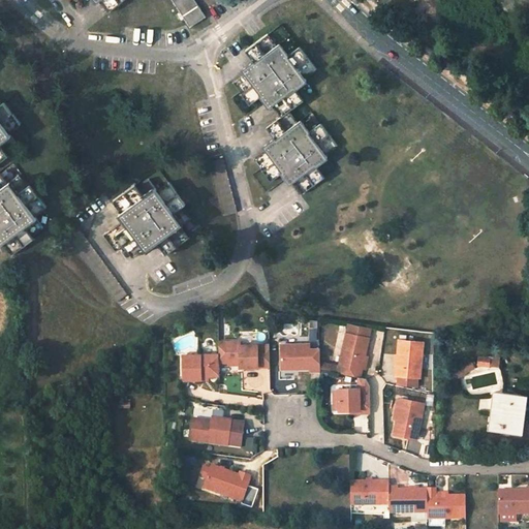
[(74,0),(76,1),(78,0),(94,0),(97,3),(98,2),(107,12),(123,0),(74,0)]
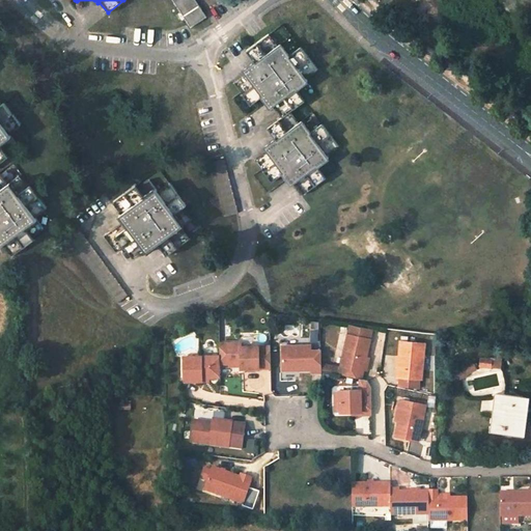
[(172,0),(190,27),(206,17),(199,5),(196,7),(190,0),(172,0)]
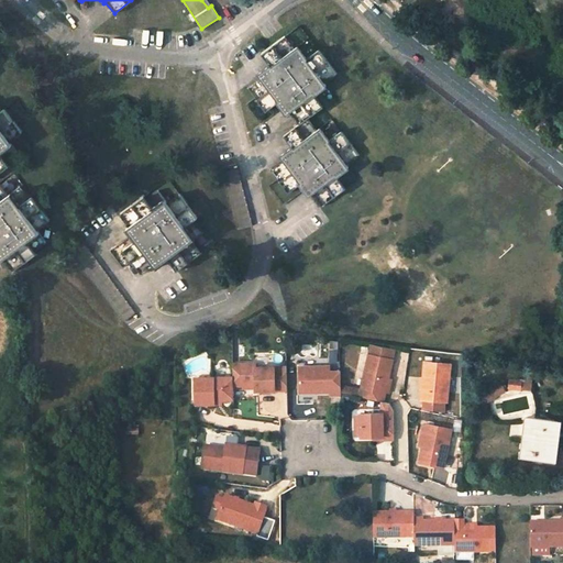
[(286,37),(261,55),(271,67),(257,76),(260,78),(253,84),(247,88),(265,111),(277,102),(287,116),(289,113),(298,125),(284,136),(293,148),(280,158),(282,159),(275,165),(269,168),(287,194),(300,184),(309,196),(311,195),(320,207),(344,189),(335,176),(348,167),(344,163),(356,154),(341,132),(328,142),(319,129),(317,131),(307,119),(322,108),(312,96),(324,86),(321,81),(334,72),(318,51),(306,59),(297,47),(294,48),(286,37)]
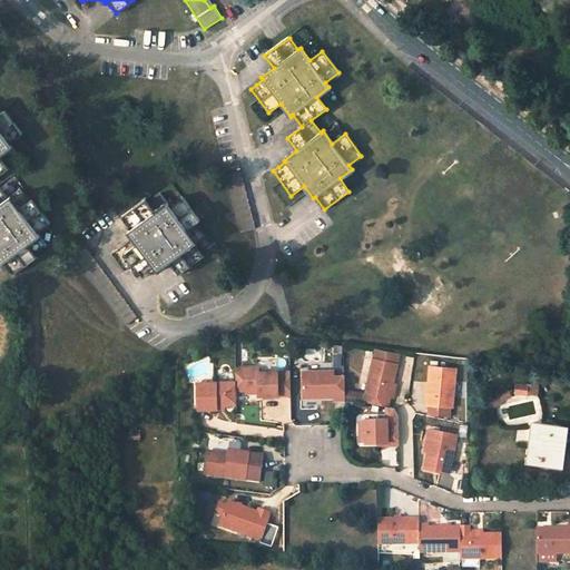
[(0,174),(8,168),(5,163),(17,154),(8,141),(20,133),(5,110),(2,112),(0,109),(0,174)]
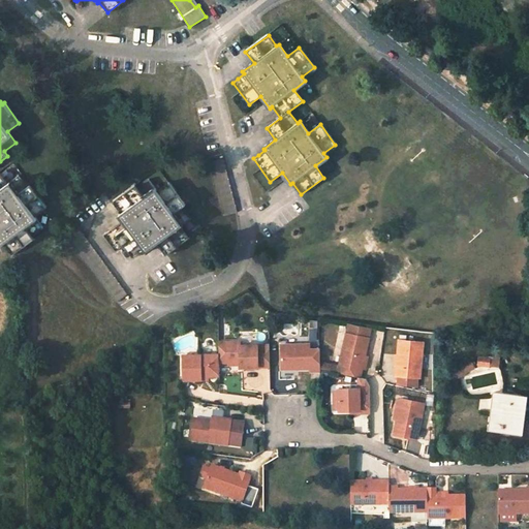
[(223,158),(209,162),(223,216),(238,212),(223,158)]
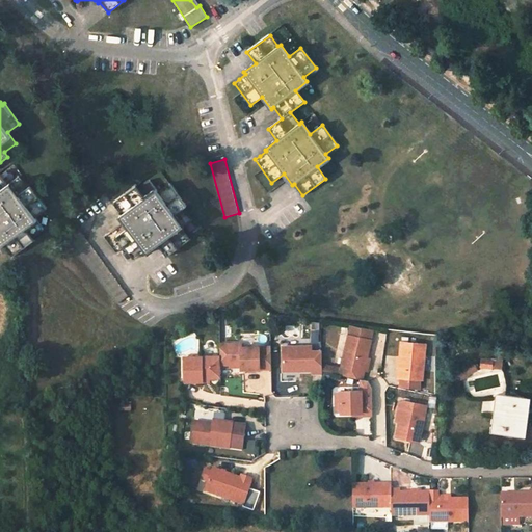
[(0,174),(0,246),(2,245),(10,257),(33,240),(30,236),(42,227),(32,215),(45,206),(30,186),(28,188),(20,177),(8,185),(0,174)]
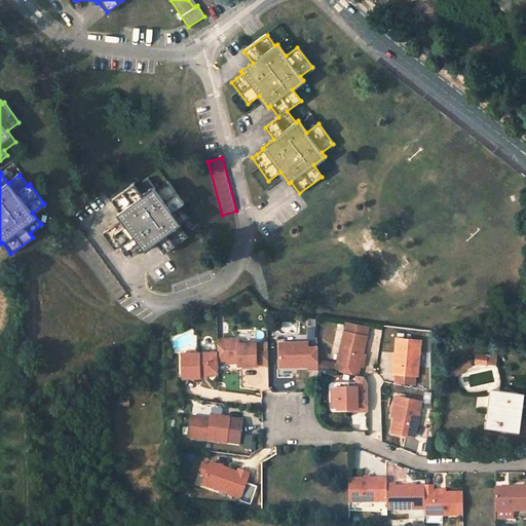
[(183,203),(166,181),(155,189),(148,180),(137,188),(134,184),(112,201),(120,213),(117,215),(126,225),(114,234),(132,257),(143,248),(145,250),(150,246),(156,241),(164,253),(187,236),(179,224),(190,216),(181,204),(183,203)]
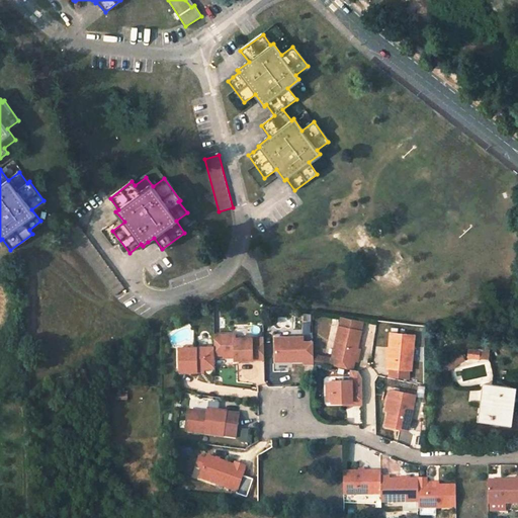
[(360,331),(362,322),(351,320),(350,321),(339,318),(338,326),(360,331)]
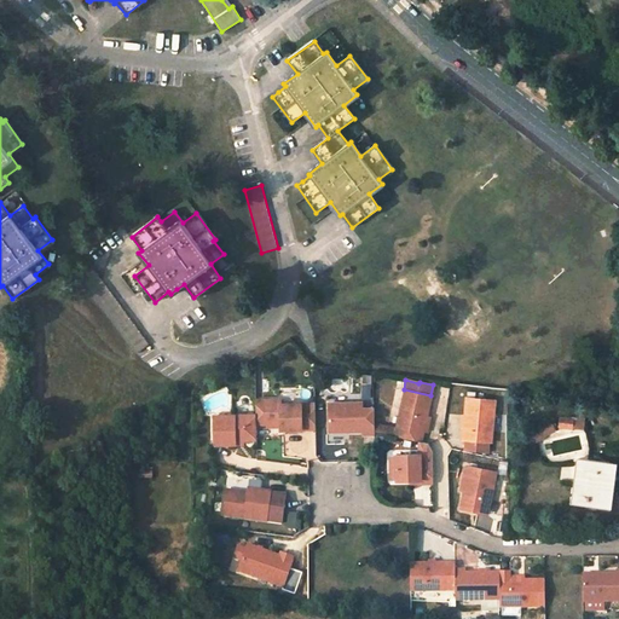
[(393,435),(420,441),(431,395),(404,389),(393,435)]
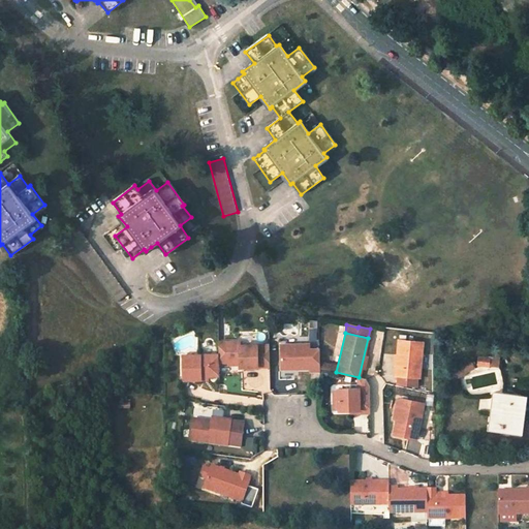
[(423,342),(399,340),(395,376),(418,378),(423,342)]
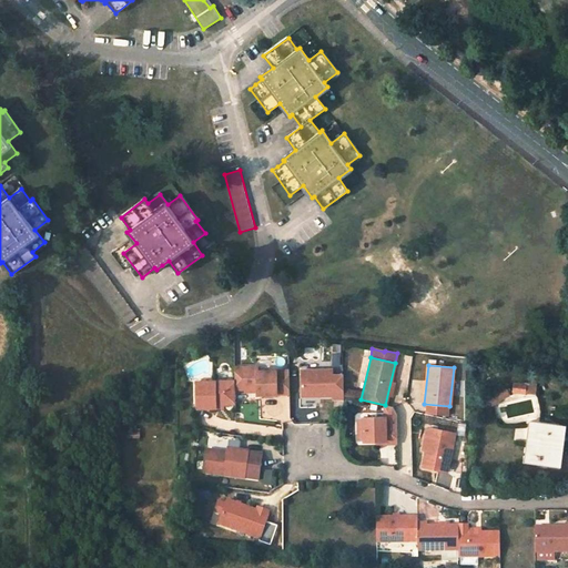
[(288,394),(287,371),(257,372),(257,367),(234,368),(235,382),(235,389),(257,389),(257,395),(288,394)]
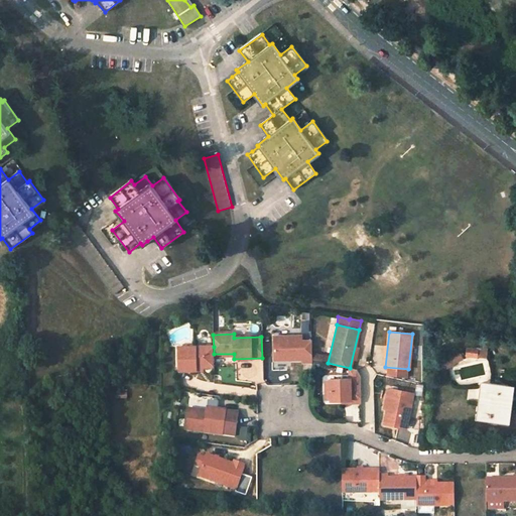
[(310,363),(310,341),(300,341),(300,336),(272,337),(273,362),(301,361),(301,363),(310,363)]
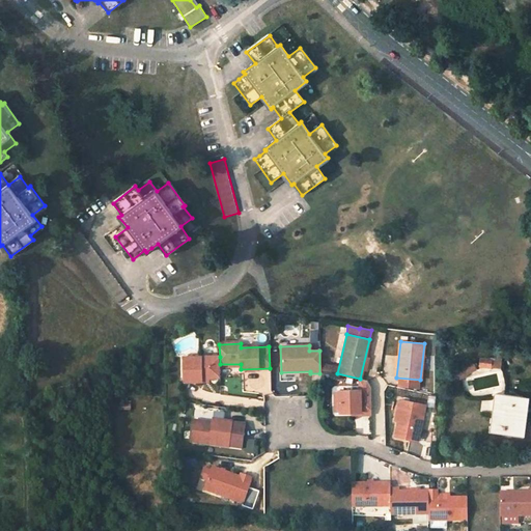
[(220,364),(220,357),(183,358),(184,382),(201,382),(201,378),(220,378),(220,364)]
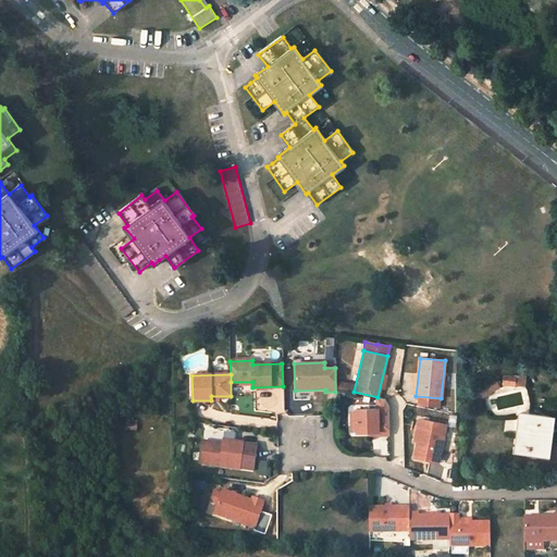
[(503,375),(502,384),(514,386),(515,376),(503,375)]
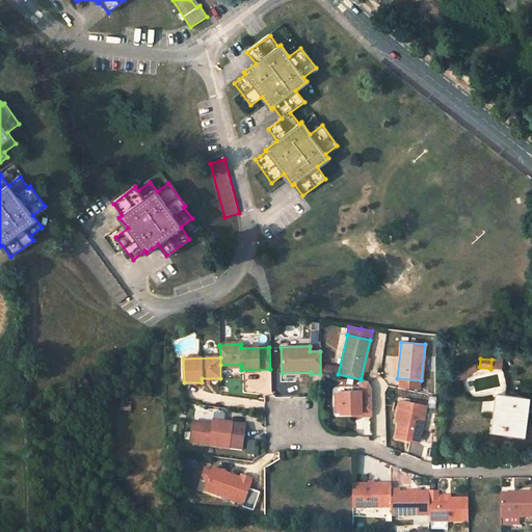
[(464,375),(475,368),(471,362),(456,371),(460,378),(464,376),(464,375)]
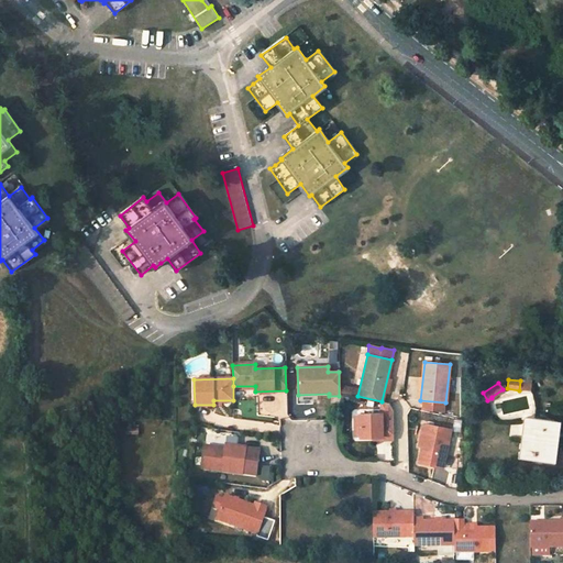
[(381,439),(393,439),(392,421),(381,421),(381,412),(359,414),(359,416),(360,434),(360,438),(381,437),(381,439)]
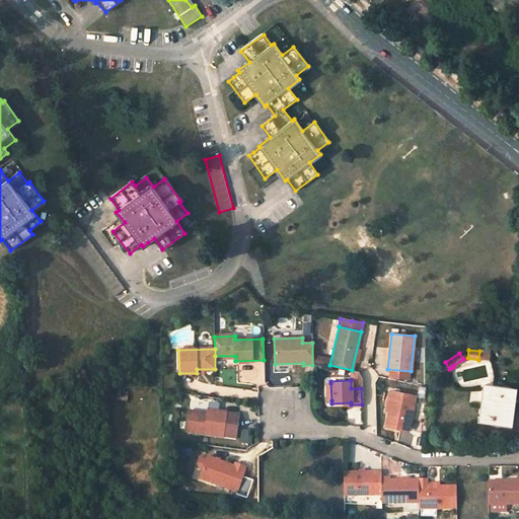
[(484,384),(478,422),(507,425),(512,388),(484,384)]
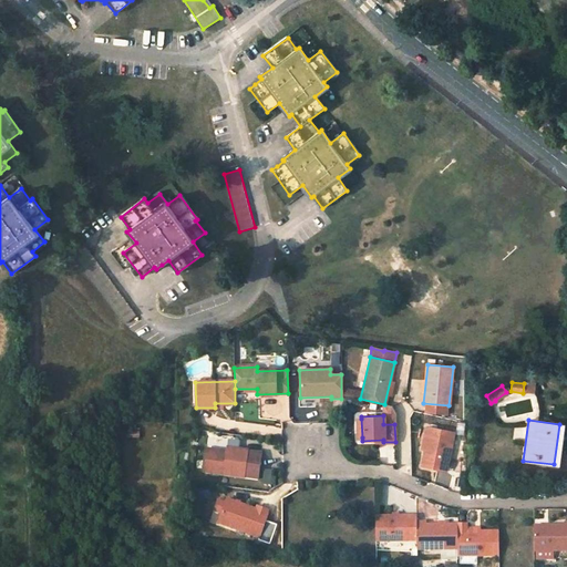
[(444,473),(453,433),(429,428),(429,429),(425,428),(423,436),(426,437),(423,450),(420,465),(435,470),(435,471),(444,473)]
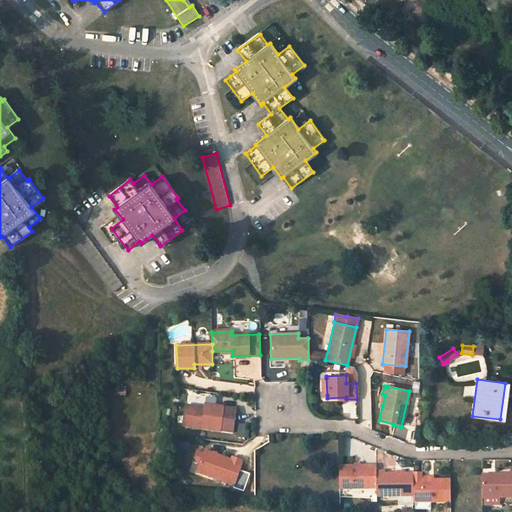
[(231,433),(235,409),(214,406),(213,410),(203,408),(186,406),(183,426),(231,433)]
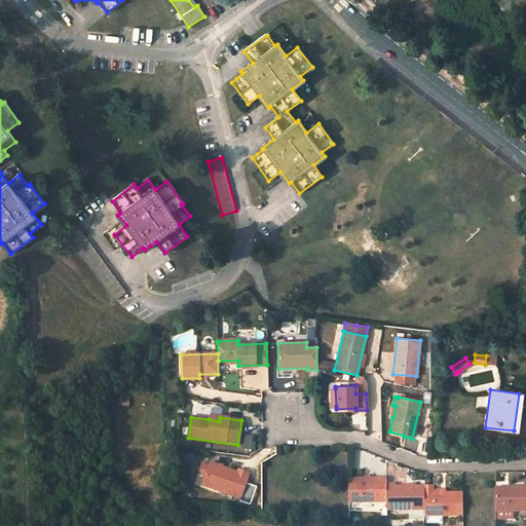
[(245,436),(243,448),(255,449),(256,442),(253,442),(254,437),(245,436)]
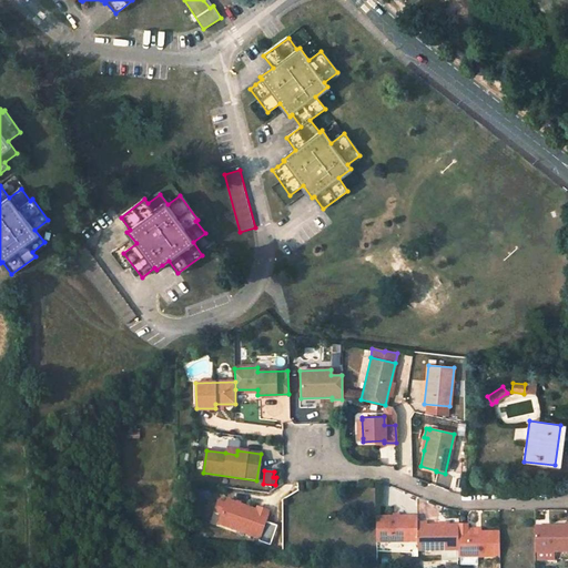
[(255,510),(225,499),(224,504),(221,514),(217,523),(259,538),(266,514),(265,514),(266,510),(256,507),(255,510)]
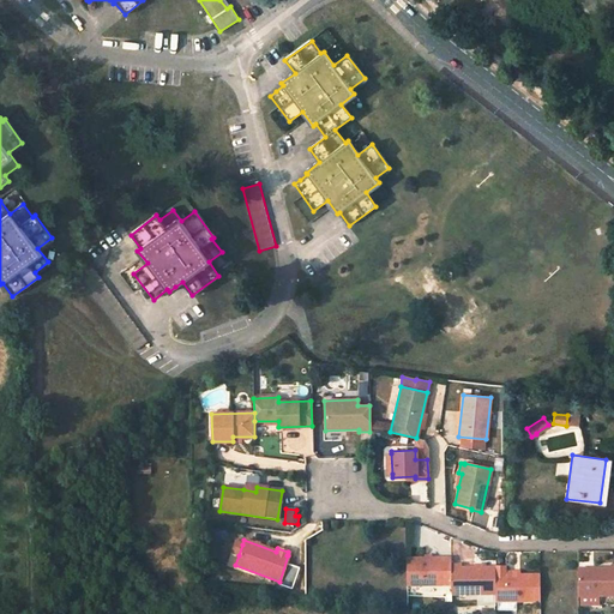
[(239,555),(242,545),(235,541),(230,552),(239,555)]
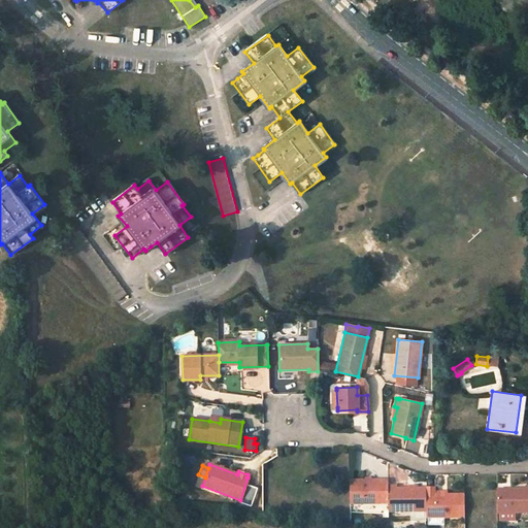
[(388,486),(388,482),(349,482),(350,504),(388,503),(388,502),(388,486)]
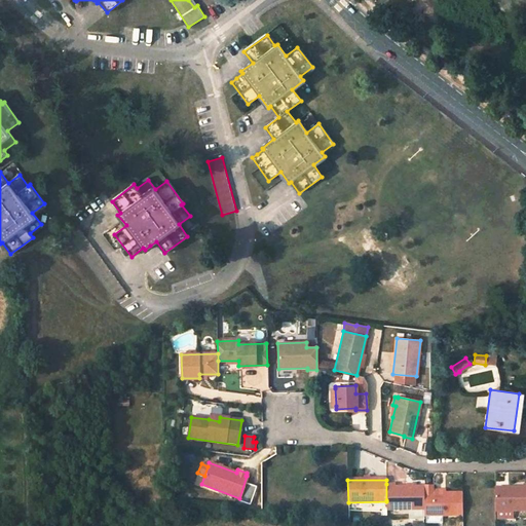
[(424,504),(424,486),(396,486),(396,484),(386,484),(386,500),(386,501),(386,509),(414,509),(414,504),(424,504)]
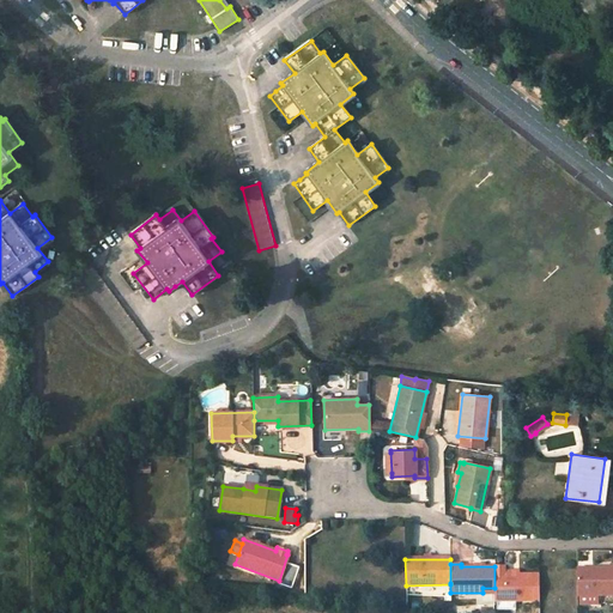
[(539,600),(539,574),(504,575),(504,565),(495,565),(495,566),(495,588),(495,593),(495,601),(539,600)]
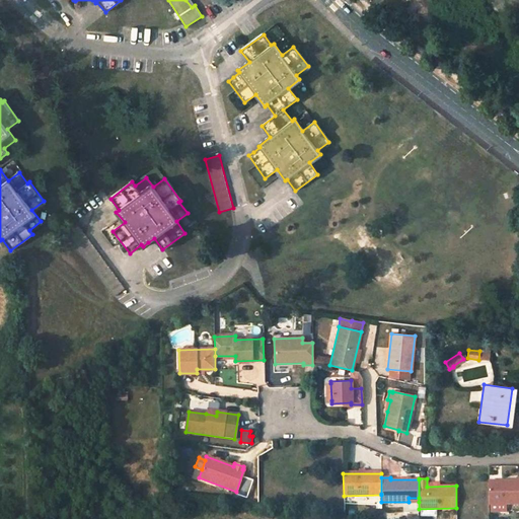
[(518,478),(516,478),(516,482),(488,482),(489,504),(491,504),(505,504),(518,503),(518,478)]
